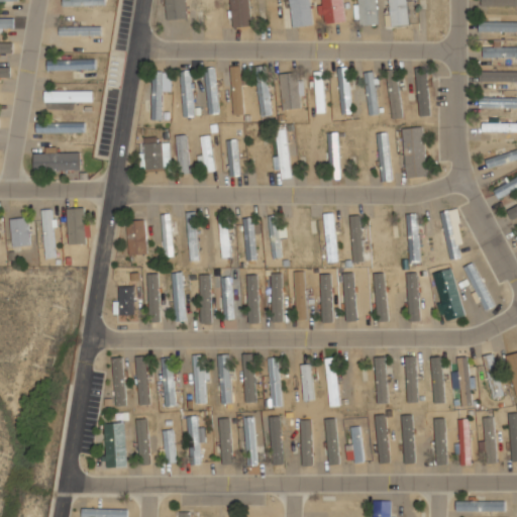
[(220,31),(219,0),(202,0),(203,31),(220,31)]
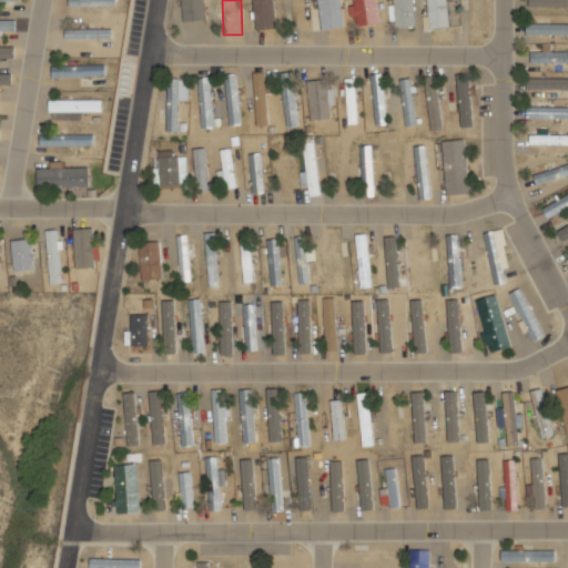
[(277,29),(274,0),(254,0),(257,30),(277,29)]
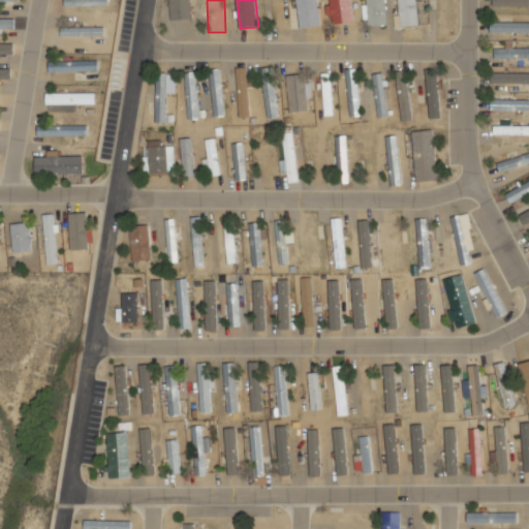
[(368,0),(369,26),(386,25),(385,0),(368,0)]
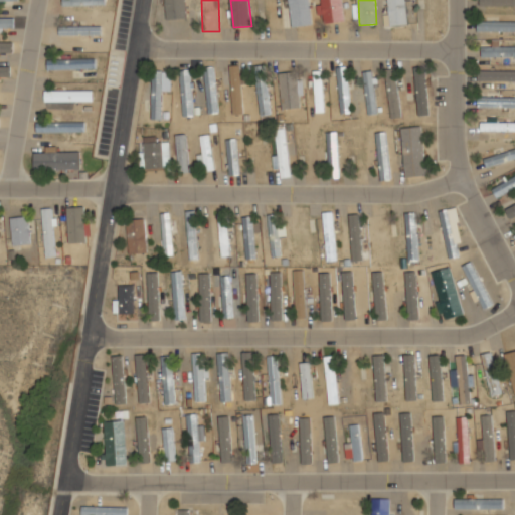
[(0,29),(15,29),(15,18),(0,18),(0,29)]
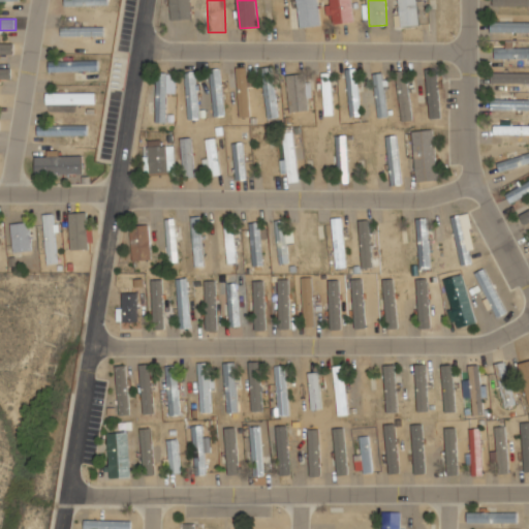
[(528,32),(528,22),(492,22),(492,33),(528,32)]
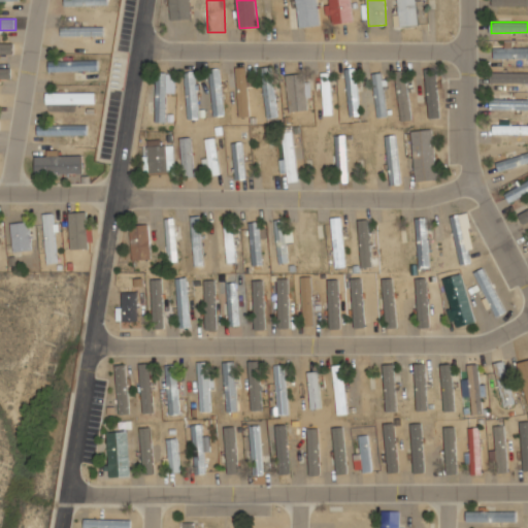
[(111,27),(62,27),(62,37),(111,37),(111,27)]
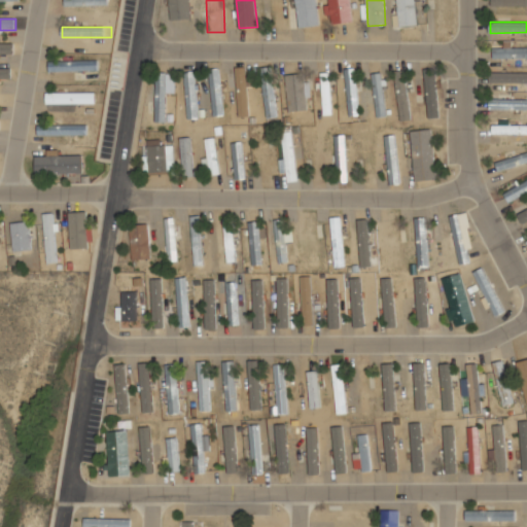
[(526,47),(493,47),(493,58),(526,58),(526,47)]
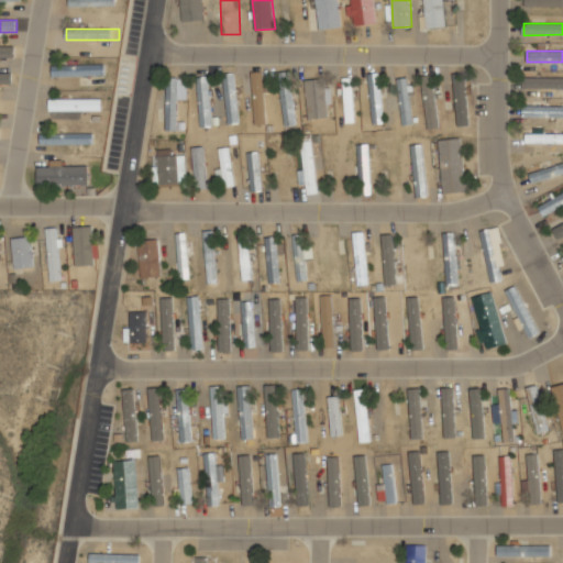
[(103,64),(62,64),(62,75),(103,75),(103,64)]
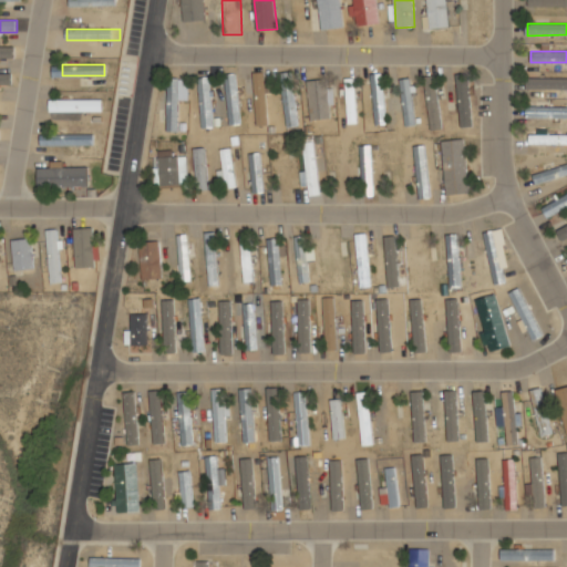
[(287,126),(298,125),(292,72),(281,73),(287,126)]
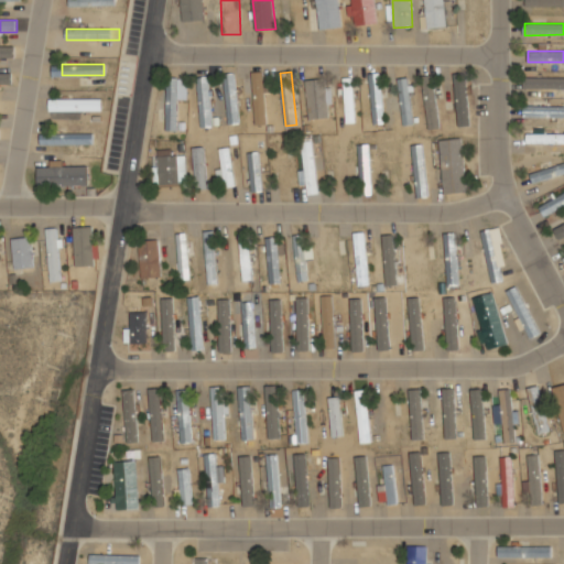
[(373,122),(384,122),(380,73),(369,74),(373,122)]
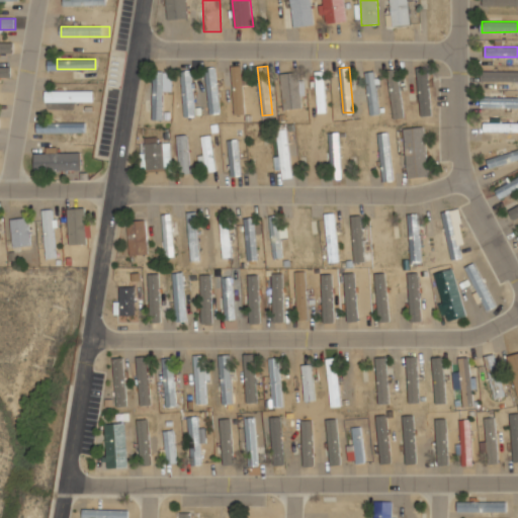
[(368,68),(368,116),(378,116),(378,68),(368,68)]
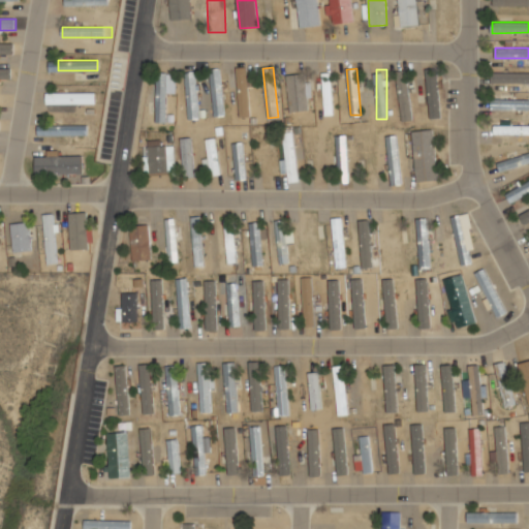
[(333,71),(322,72),(323,119),(334,118),(333,71)]
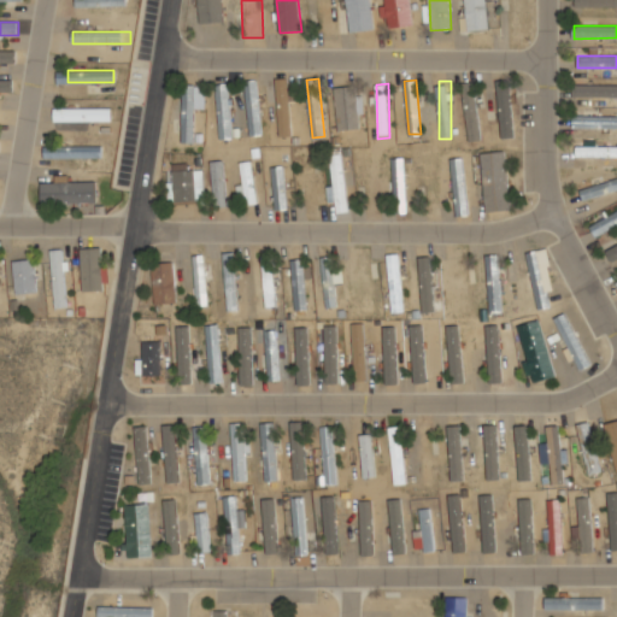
[(181,144),(194,144),(194,84),(181,84),(181,144)]
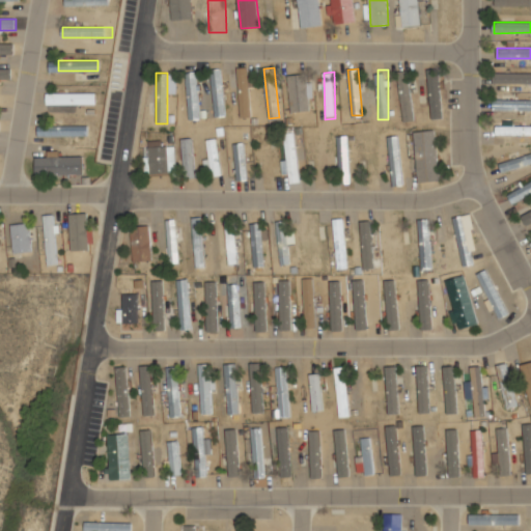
[(530,83),(530,73),(494,73),(494,83),(530,83)]
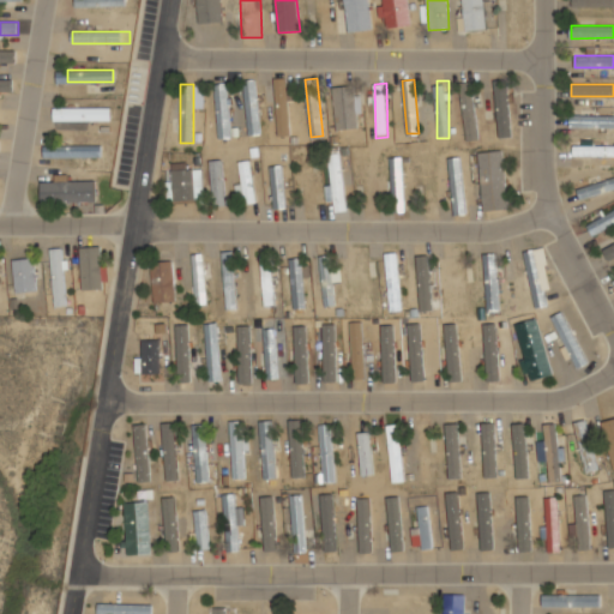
[(335,131),(356,131),(356,88),(335,88),(335,131)]
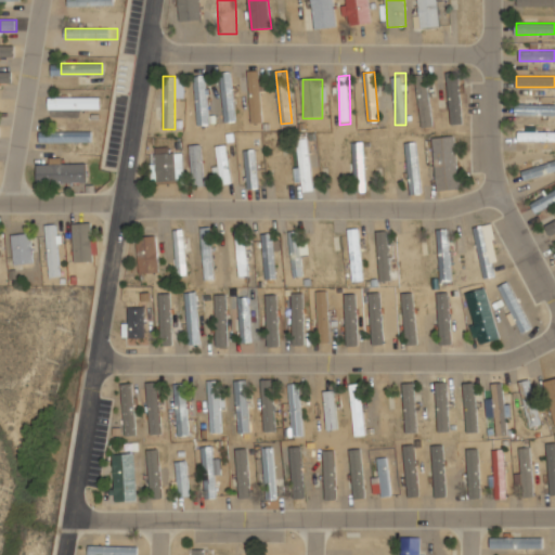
[(516,116),(554,116),(554,103),(516,104),(516,116)]
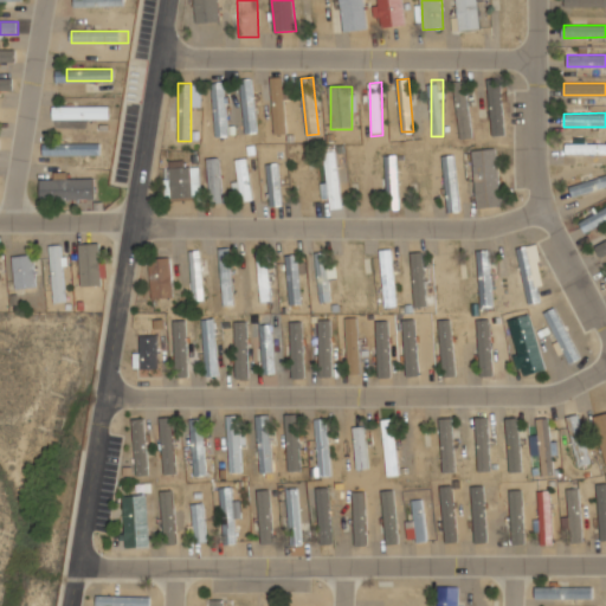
[(605,143),(567,143),(567,154),(605,154),(605,143)]
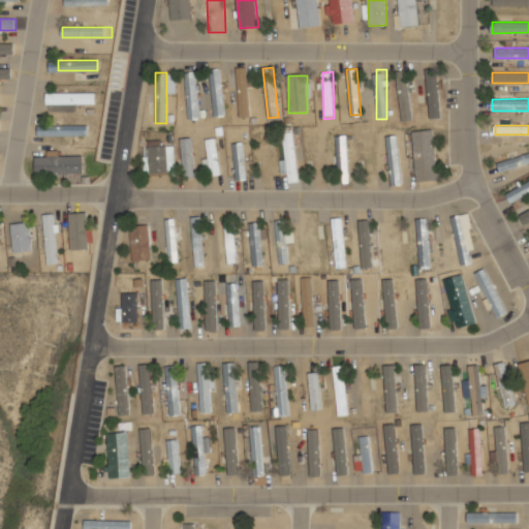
[(282,133),(289,183),(300,181),(292,131),(282,133)]
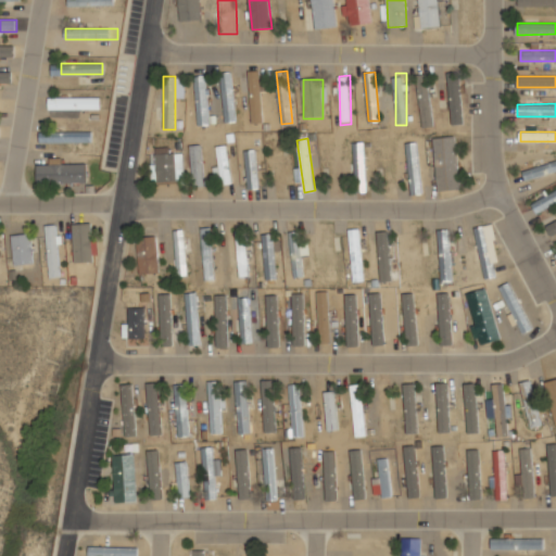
[(365,142),(355,142),(355,192),(365,192),(365,142)]
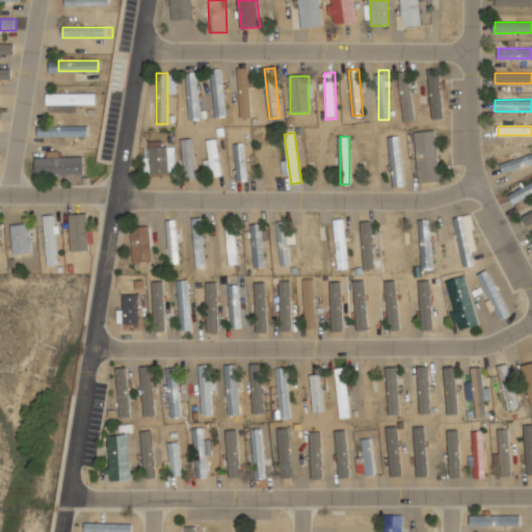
[(418,140),(421,183),(439,182),(435,139),(418,140)]
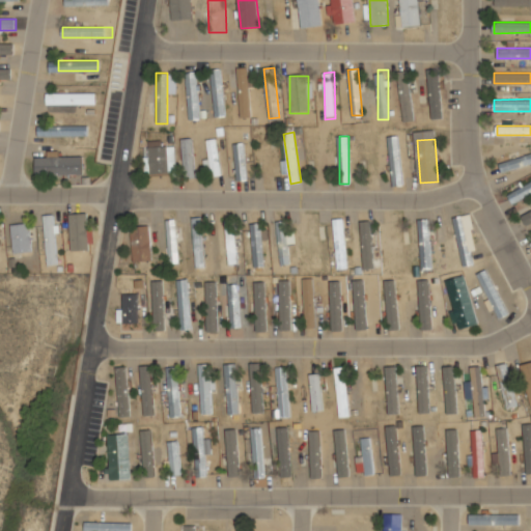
[(238,180),(249,179),(244,142),(233,144),(238,180)]
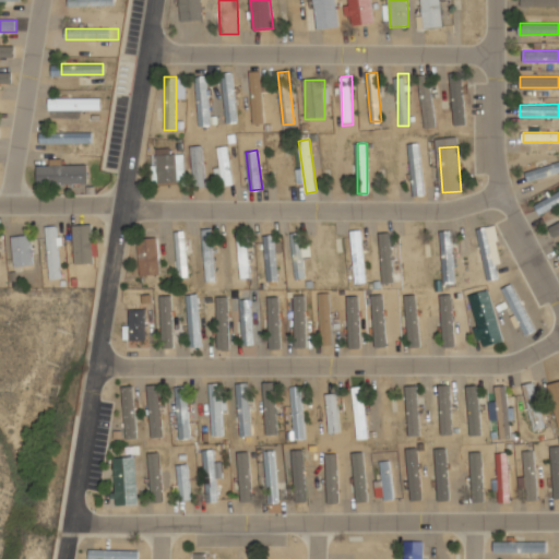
[(185,182),(185,154),(155,154),(155,182),(185,182)]
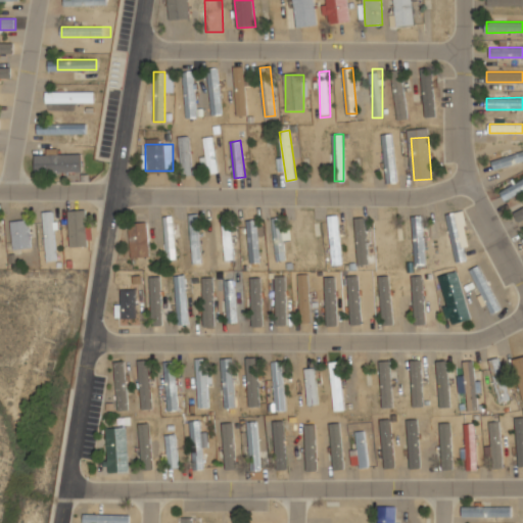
[(522,152),(492,161),(494,170),(522,161),(522,152)]
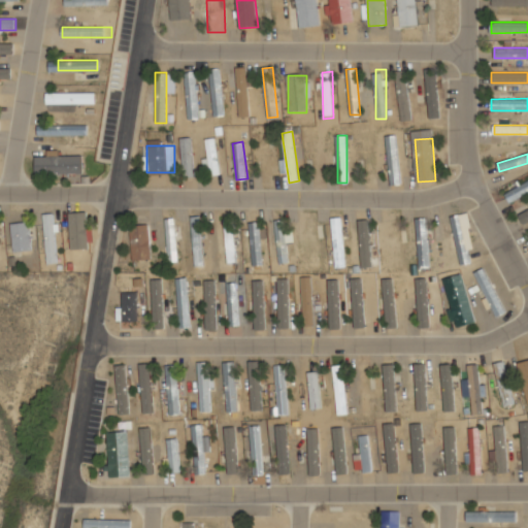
[(35,156),(35,173),(83,173),(83,156),(35,156)]
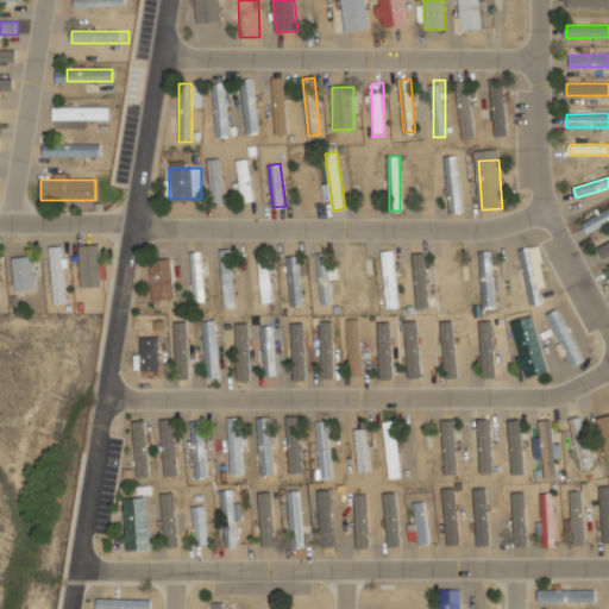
[(51,248),(56,306),(68,305),(63,246),(51,248)]
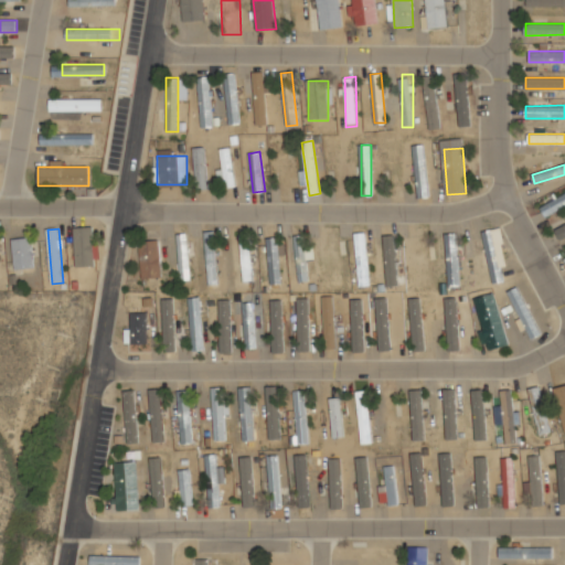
[(95,266),(94,228),(75,228),(76,267),(95,266)]
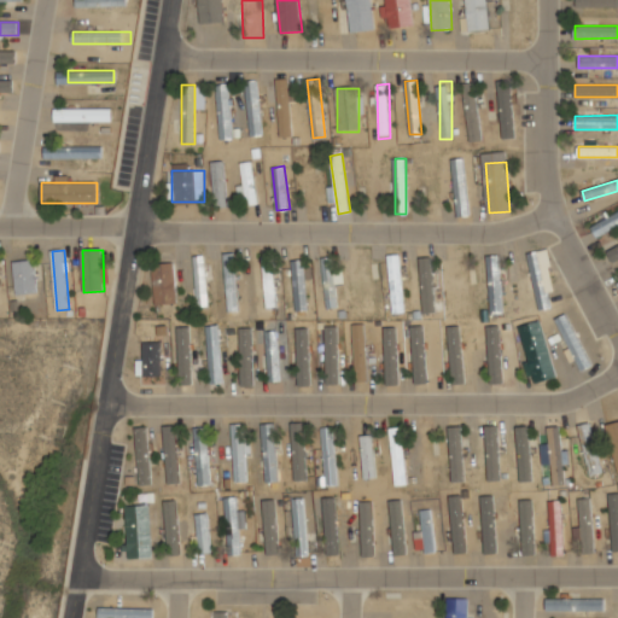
[(394,314),(406,313),(401,254),(389,255),(394,314)]
